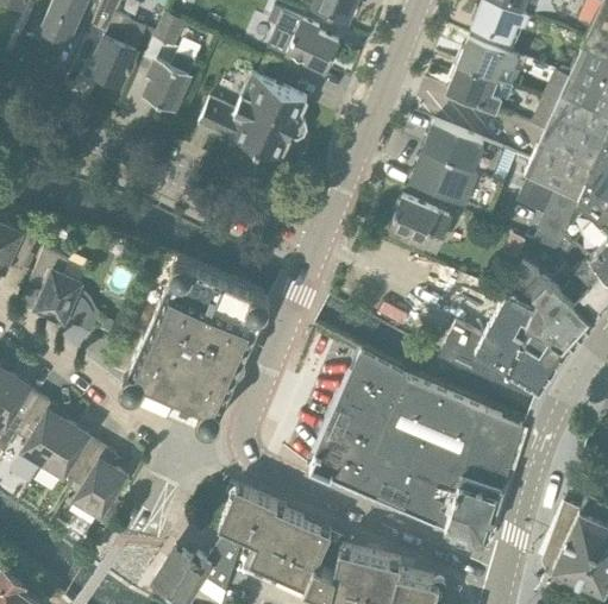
[(51,0),(38,30),(67,43),(86,0),(51,0)]
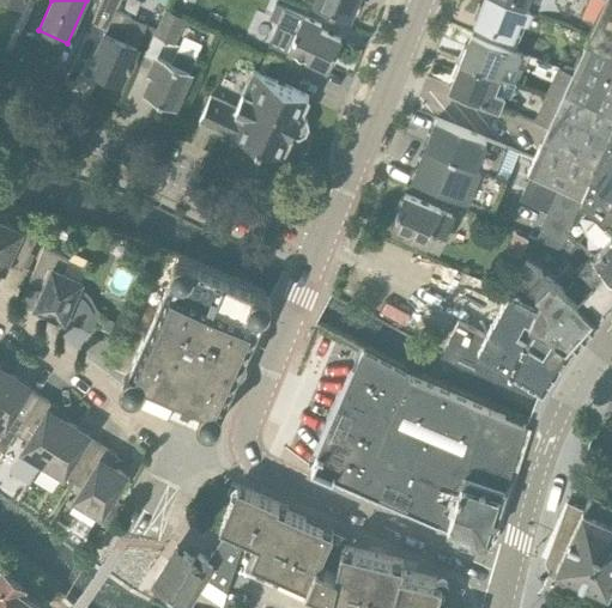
[(129,70),(131,66),(129,66),(146,29),(116,14),(122,0),(102,0),(90,29),(104,35),(89,70),(103,77),(101,81),(115,87),(117,83),(120,84),(127,68),(129,70)]
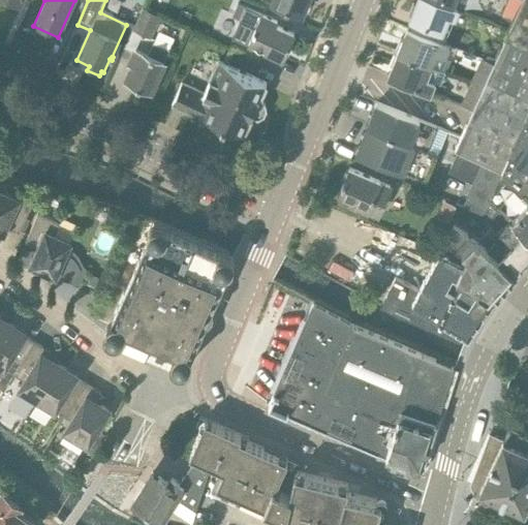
[(308,0),(261,0),(261,1),(301,18),(302,17),(305,18),(309,5),(307,4),(308,0)]
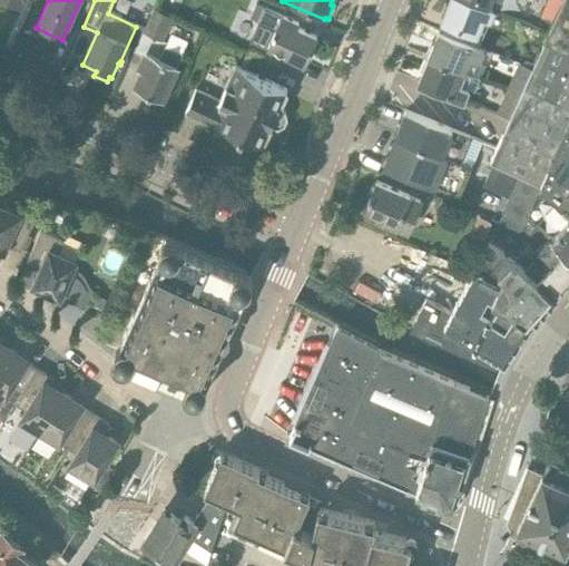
[(440,35),(478,50),(493,12),(490,12),(462,0),(451,0),(448,9),(444,8),(440,19),(443,21),(442,23),(444,25),(440,35)]
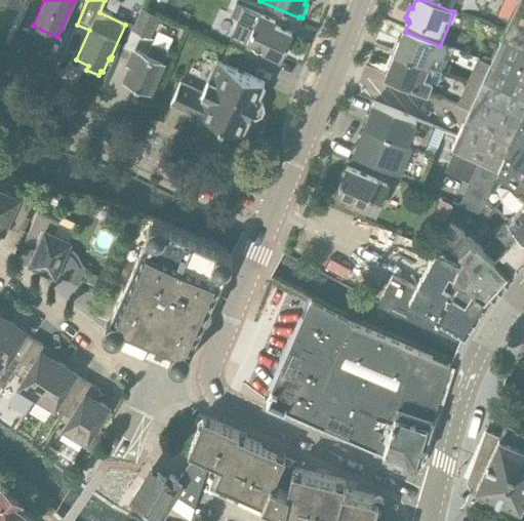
[(426,0),(451,11),(455,0),(426,0)]
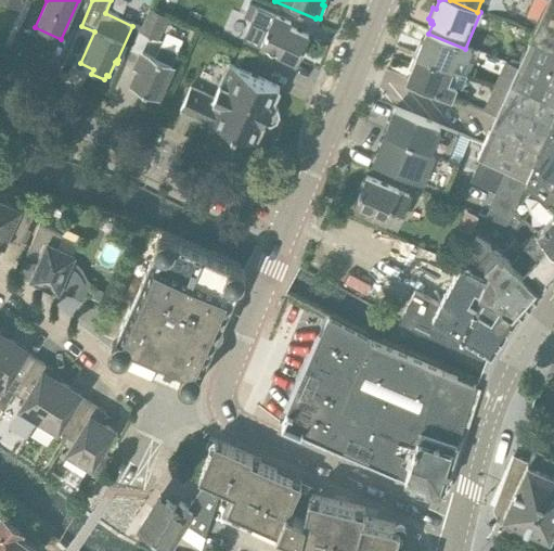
[(539,25),(548,3),(541,0),(535,0),(526,18),(539,25)]
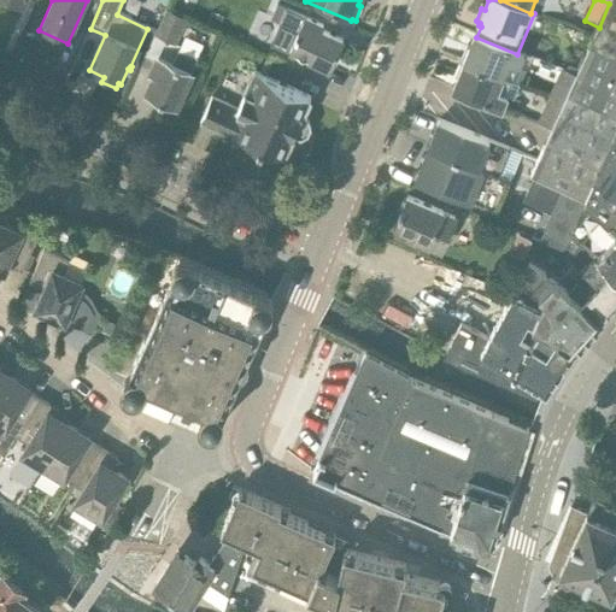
[(615,0),(610,0),(609,4),(599,28),(588,49),(615,60),(615,0)]
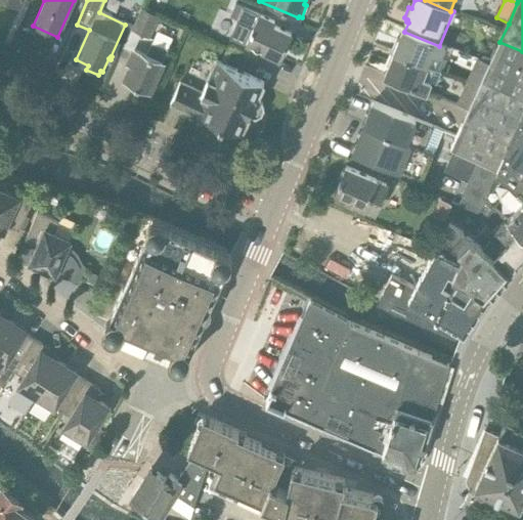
[(237,25),(229,42),(245,48),(246,46),(279,60),(281,56),(284,57),(288,49),(286,48),(291,37),(273,30),(275,26),(233,7),(228,19),(237,25)]
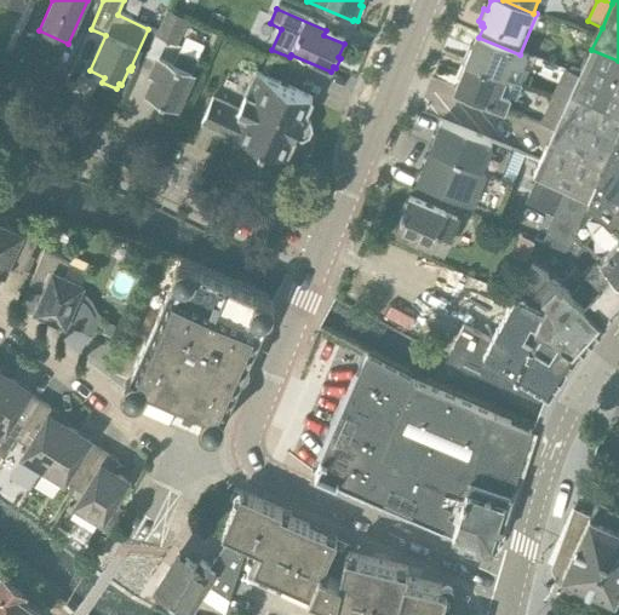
[(167,15),(156,39),(176,49),(188,24),(167,15)]
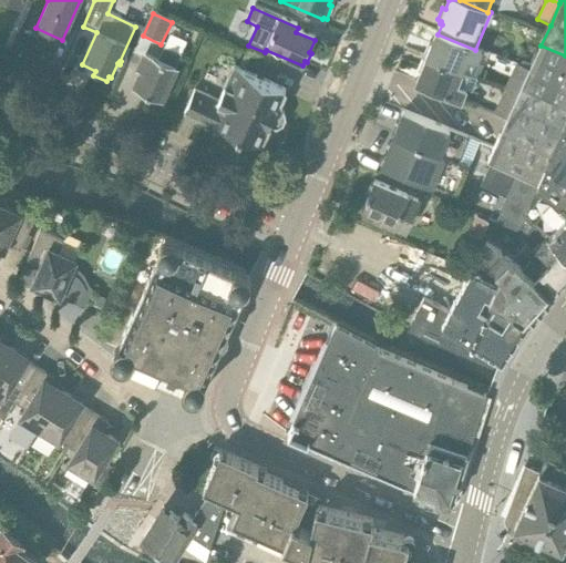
[(425,60),(471,79),(481,53),(475,50),(438,34),(435,34),(425,60)]
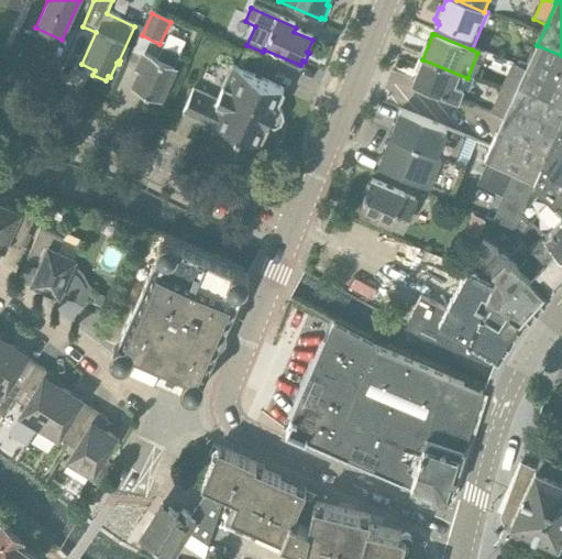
[(484,164),(487,165),(513,177),(535,187),(541,172),(561,122),(561,55),(537,45),(525,72),(514,97),(503,121),(484,164)]
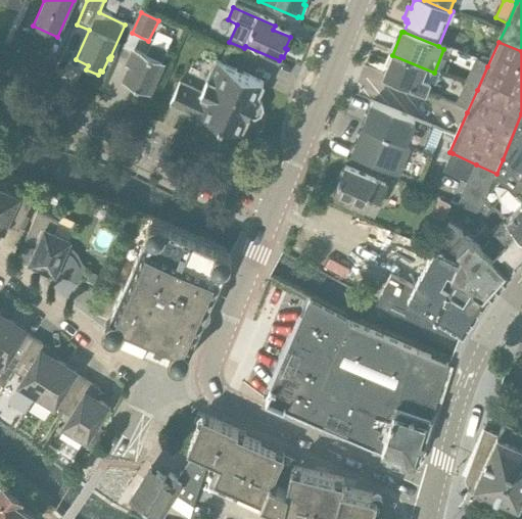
[(145,92),(148,93),(168,52),(151,44),(145,57),(133,52),(127,65),(131,67),(124,82),(137,88),(136,90),(144,94),(145,92)]
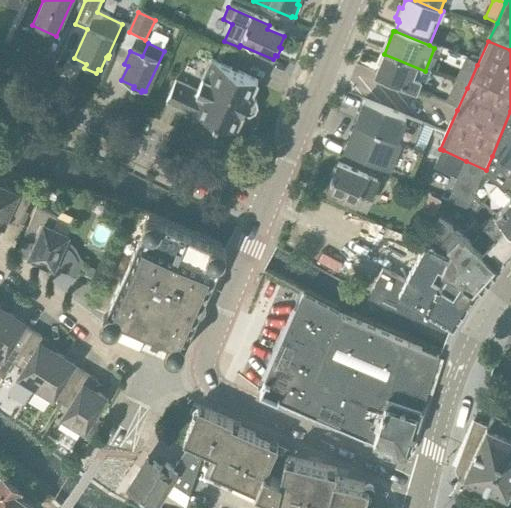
[(415,94),(425,71),(384,54),(375,77),(415,94)]
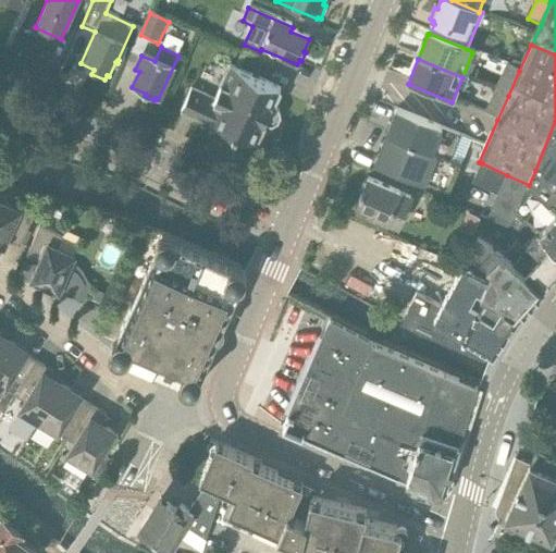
[(204,124),(201,127),(218,135),(221,127),(255,144),(263,126),(264,127),(271,128),(278,125),(280,119),(279,112),(273,109),(272,108),(280,90),(229,70),(214,102),(190,91),(180,114),(204,124)]
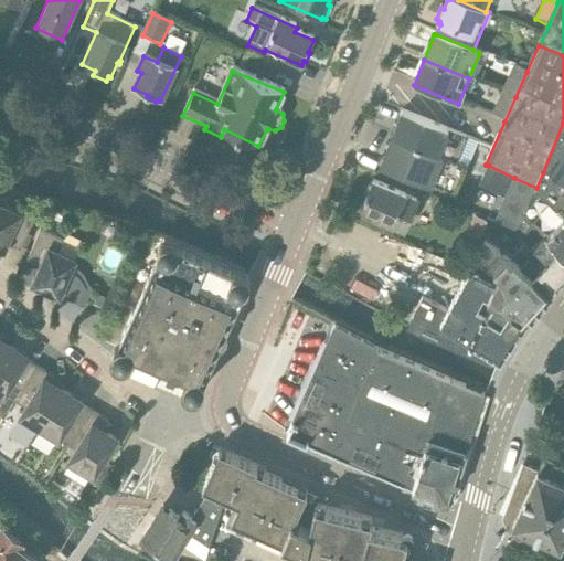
[(504,122),(515,97),(502,92),(491,117),(504,122)]
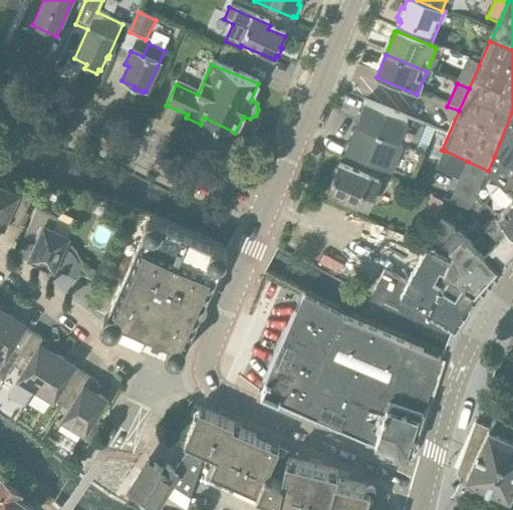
[(356,126),(425,155),(433,132),(365,103),(356,126)]
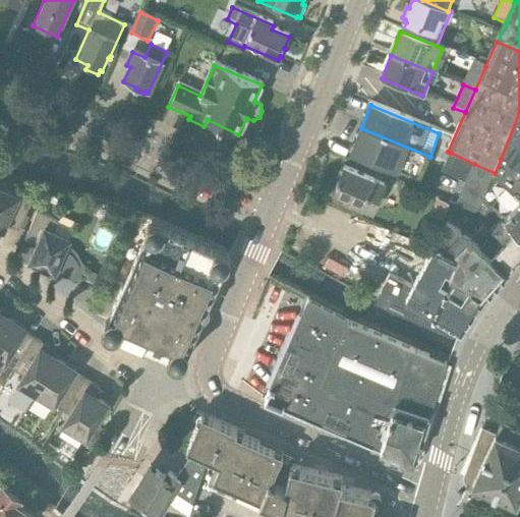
[(519,113),(501,159),(519,174),(519,113)]
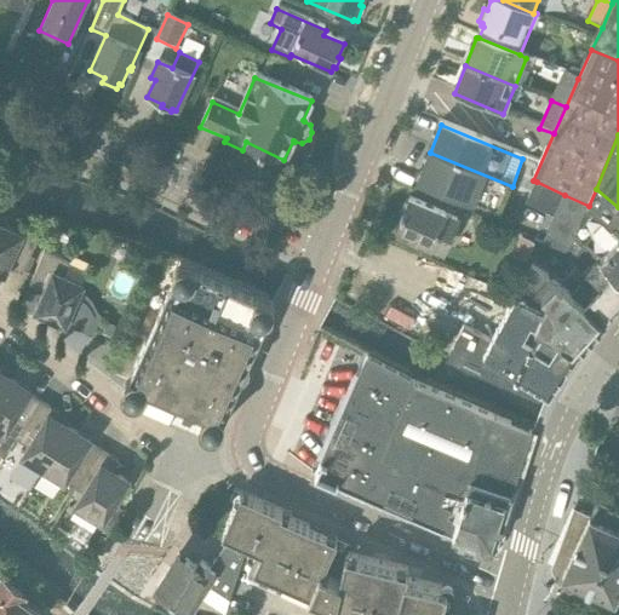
[(430,153),(418,183),(502,218),(514,187),(513,187),(430,153)]
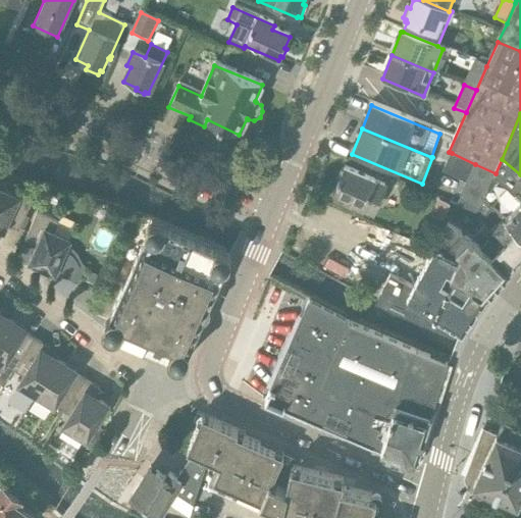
[(465,185),(475,164),(452,153),(441,174),(465,185)]
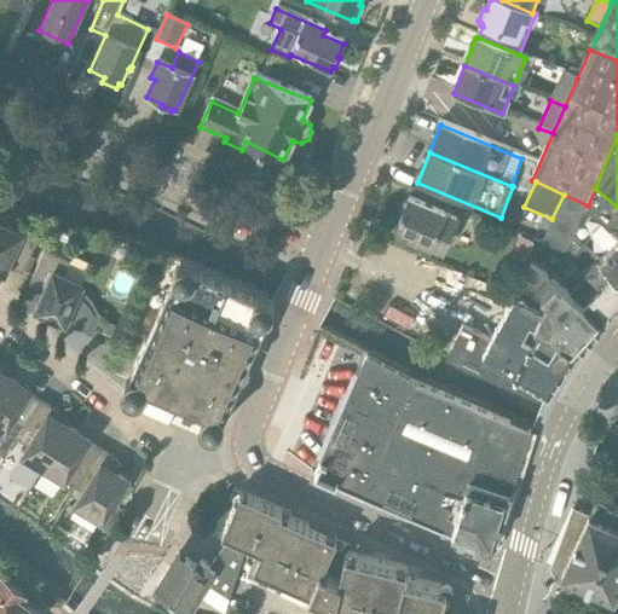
[(617,242),(617,207),(595,189),(588,206),(584,212),(601,227),(600,227),(617,242)]
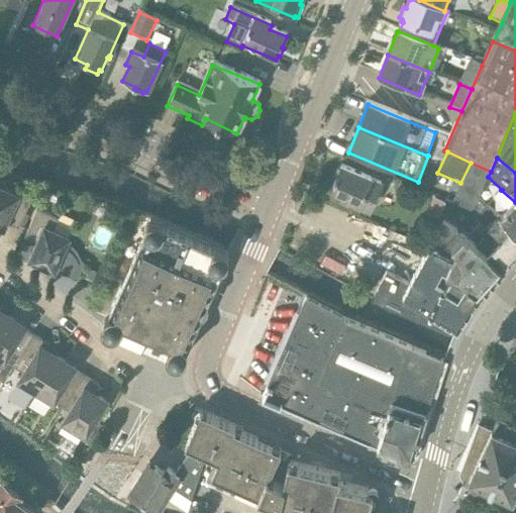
[(471,163),(460,183),(450,205),(472,215),(474,211),(488,177),(491,172),(471,163)]
